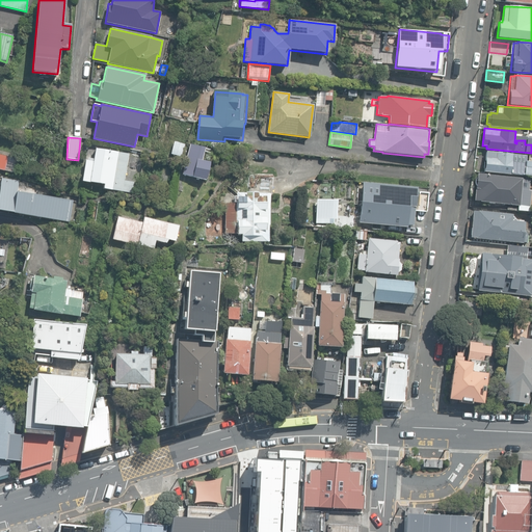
[(170,154),(181,157),(184,144),(174,141),(170,154)]
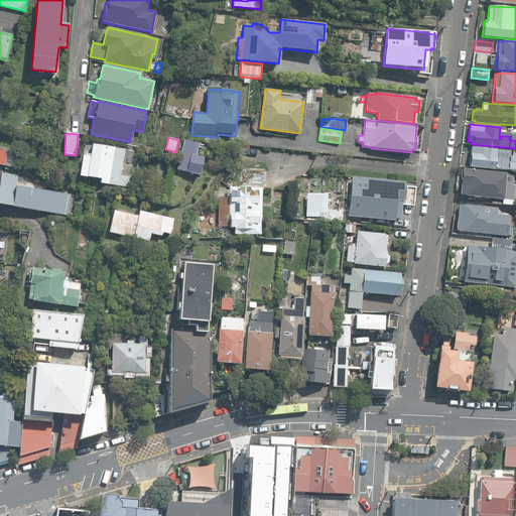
[(176,169),(199,174),(203,157),(196,156),(199,143),(183,140),(176,169)]
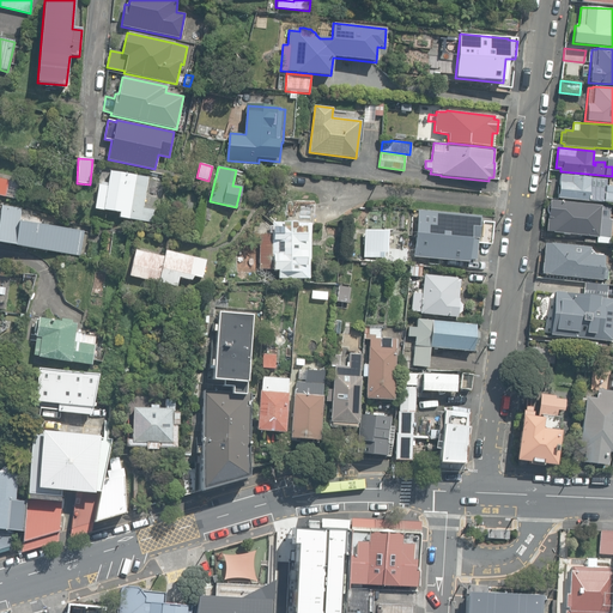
[(99,184),(95,210),(119,213),(119,216),(152,222),(155,210),(143,208),(149,177),(110,171),(108,186),(99,184)]
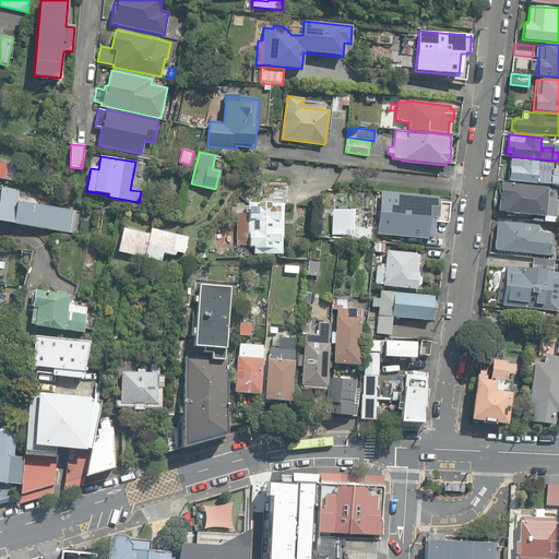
[(510,157),(508,180),(531,182),(531,183),(547,186),(547,181),(558,182),(558,168),(538,167),(538,161),(510,157)]
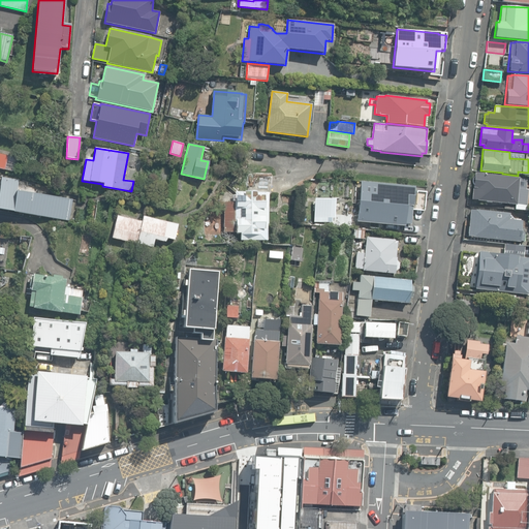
[(0,167),(14,172),(17,163),(9,162),(10,157),(7,157),(7,156),(0,154),(0,167)]
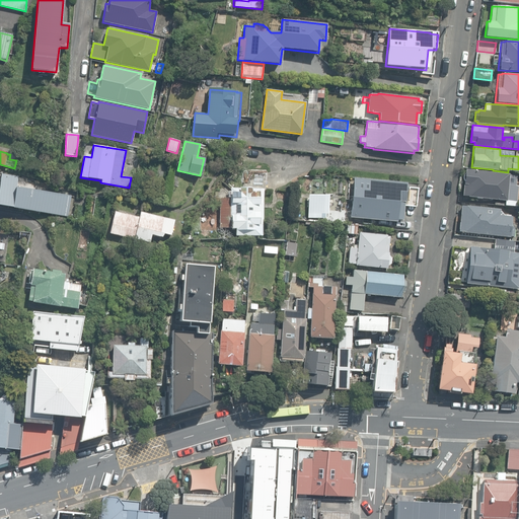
[(502,205),(516,207),(518,202),(518,201),(516,201),(518,186),(515,186),(516,175),(509,175),(509,174),(464,169),(462,196),(466,197),(502,201),(502,205)]
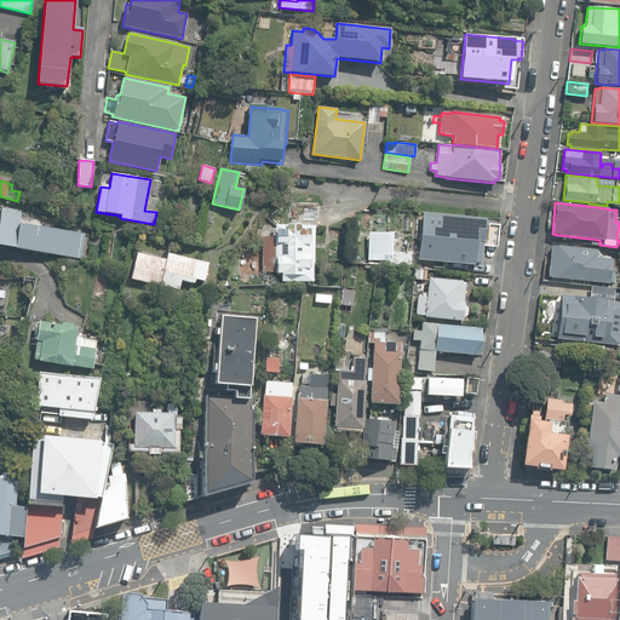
[(281,273),(281,282),(313,282),(313,229),(317,229),(317,205),(292,205),(292,225),(275,225),(275,236),(262,236),(262,273),(281,273)]
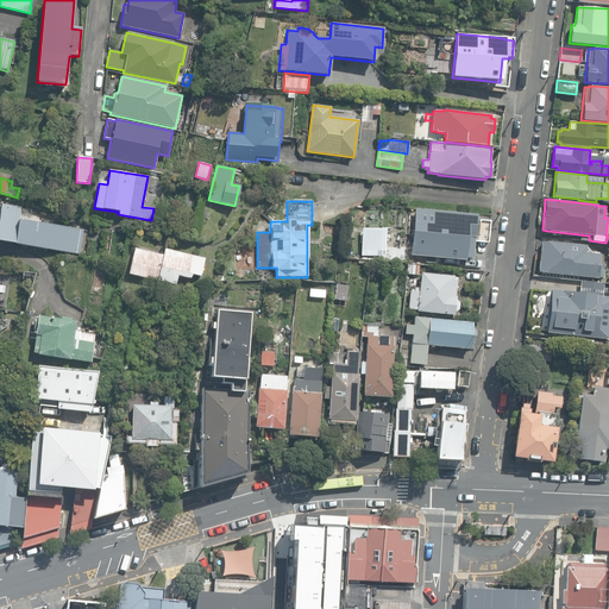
[(0,207),(0,239),(80,251),(83,226),(19,217),(22,205),(1,202),(0,207)]
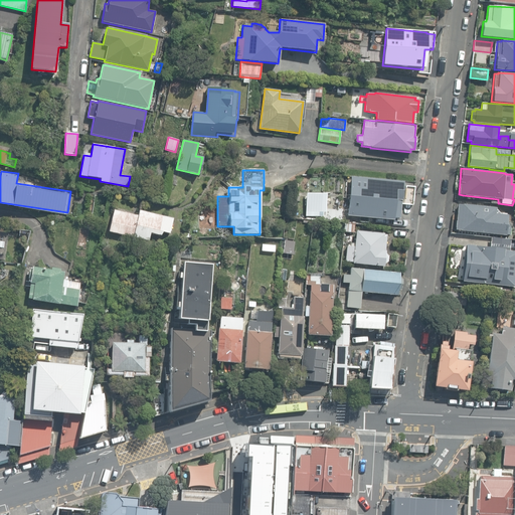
[(346,215),(393,220),(393,218),(398,219),(400,201),(401,201),(403,182),(350,176),(346,215)]
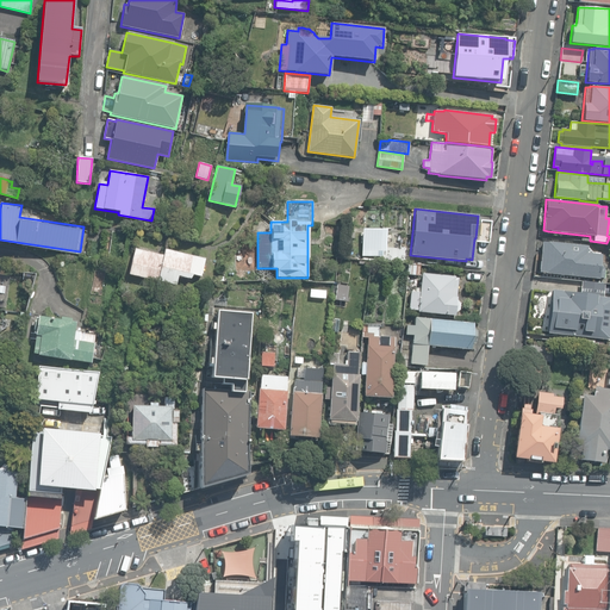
[(545,273),(599,279),(602,254),(587,253),(587,246),(547,242),(542,242),(540,272),(545,273)]
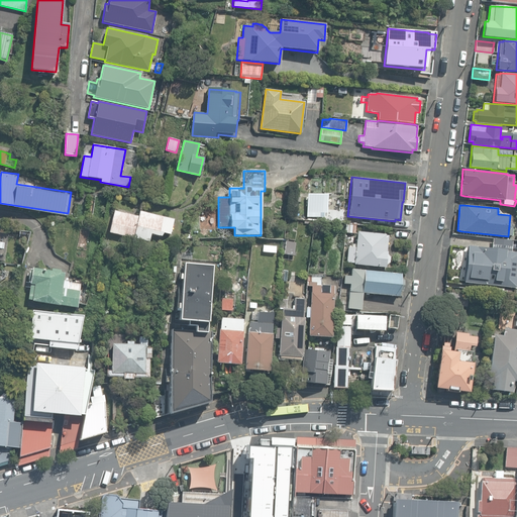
[(324,221),(343,222),(344,210),(325,209),(324,221)]
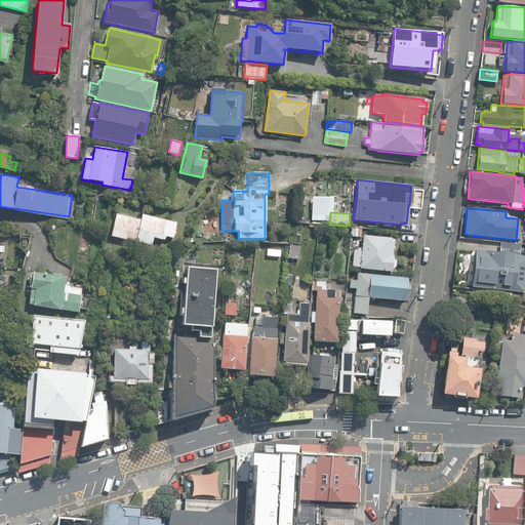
[(111,236),(150,245),(153,237),(163,240),(165,237),(172,238),(176,223),(142,214),(140,219),(116,213),(111,236)]
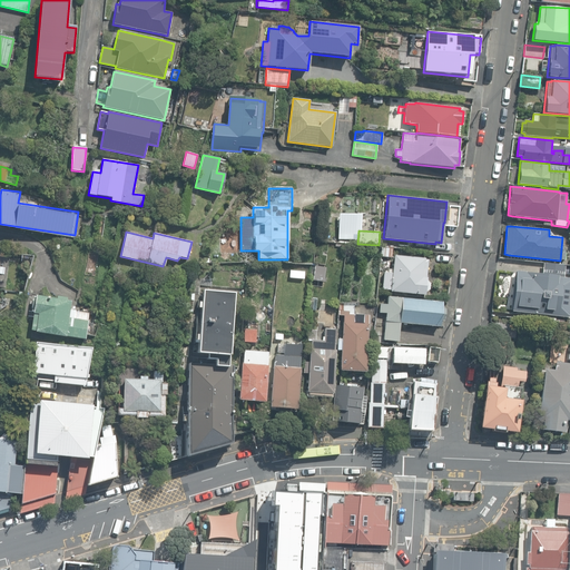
[(381,256),(391,257),(392,247),(382,246),(381,256)]
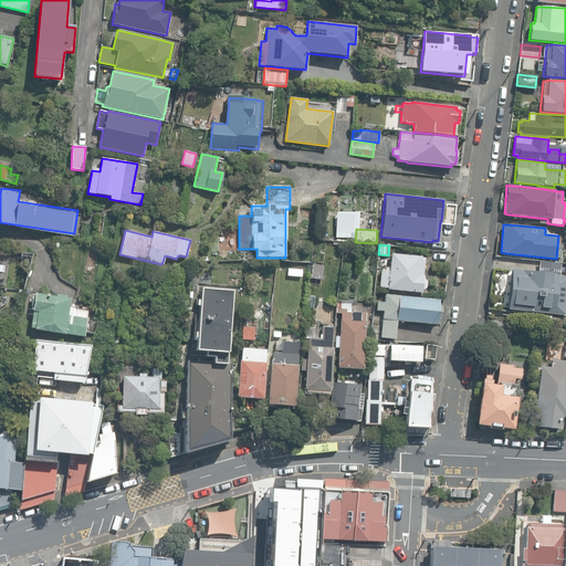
[(387,290),(421,293),(421,290),(426,287),(426,282),(423,280),(423,275),(425,259),(421,258),(421,257),(391,253),(389,271),(380,270),(379,287),(387,289),(387,290)]
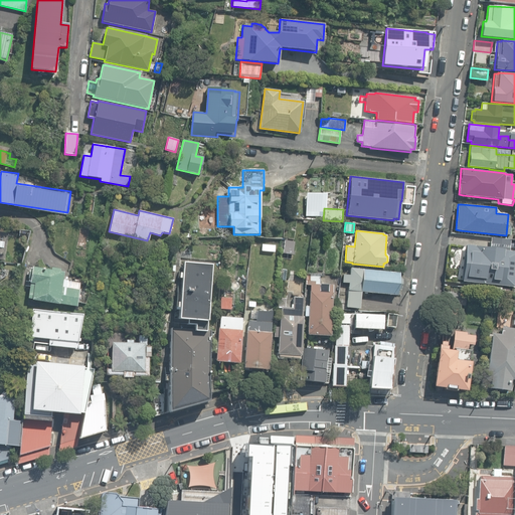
[(283,253),(292,254),(293,245),(284,244),(283,253)]
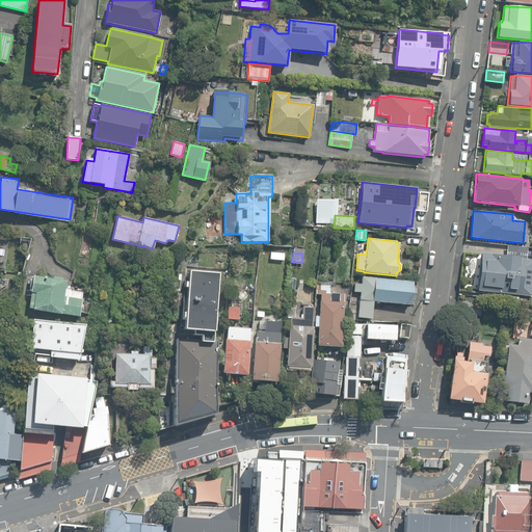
[(476,290),(529,296),(531,273),(531,259),(480,253),(476,290)]
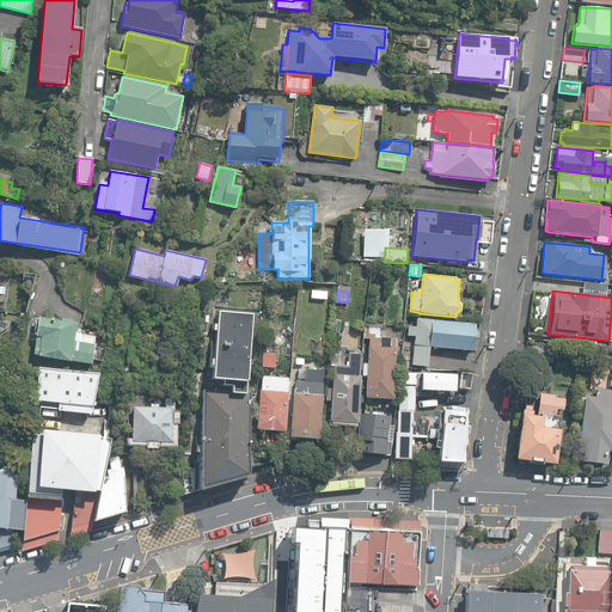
[(231,391),(245,392),(251,314),(218,312),(212,380),(221,380),(221,385),(231,386),(231,391)]
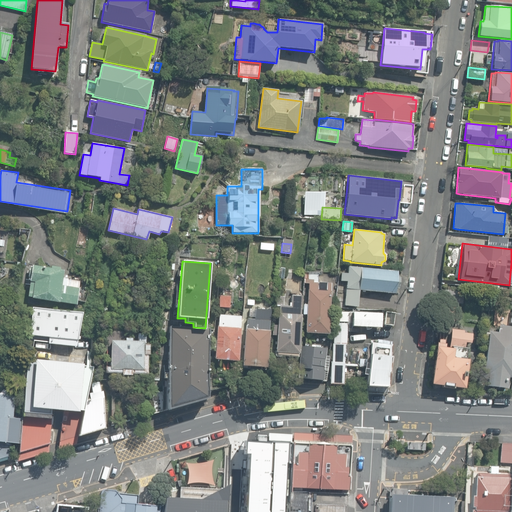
[(32,298),(76,305),(80,281),(63,278),(64,270),(60,269),(60,267),(51,266),(51,268),(32,265),(31,266),(30,266),(28,279),(30,280),(27,296),(32,297),(32,298)]
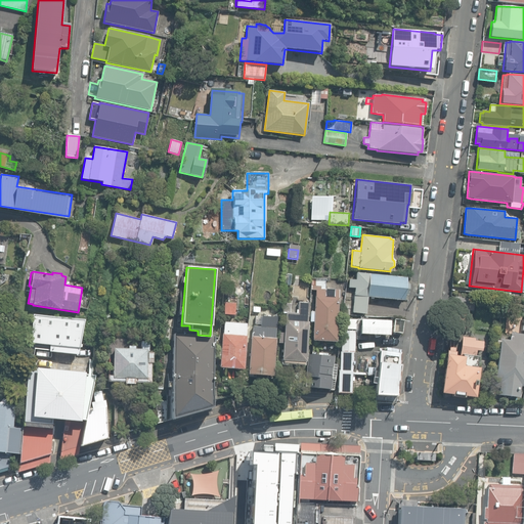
[(352,312),(365,314),(367,297),(403,300),(404,294),(407,295),(408,285),(405,284),(405,277),(356,272),(355,280),(349,279),(348,287),(354,288),(352,312)]
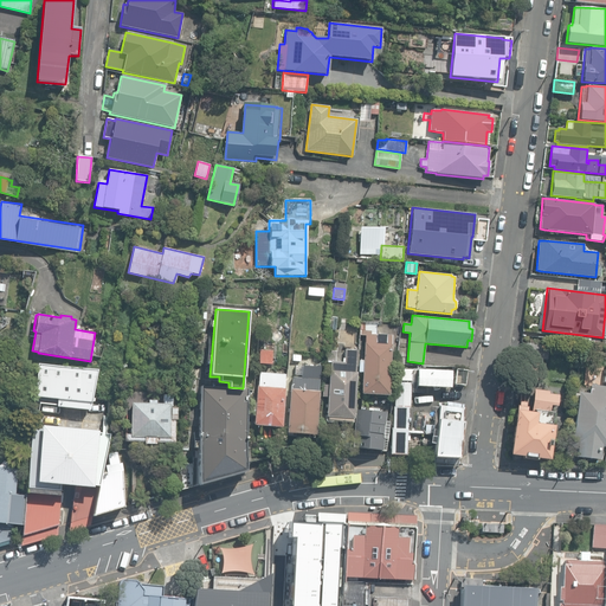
[(361,393),(388,395),(391,350),(397,352),(397,343),(391,342),(392,335),(376,334),(376,323),(361,322),(361,335),(365,335),(363,360),(359,360),(358,372),(362,372),(361,393)]
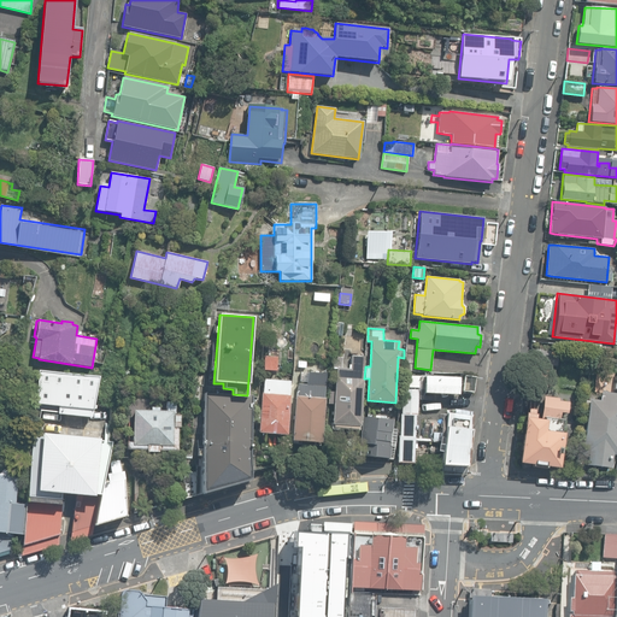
[(534,363),(557,366),(558,352),(536,348),(534,363)]
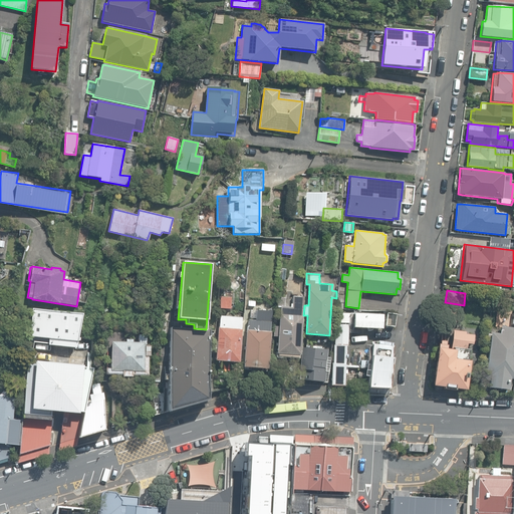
[(219,308),(230,309),(231,297),(220,296),(219,308)]
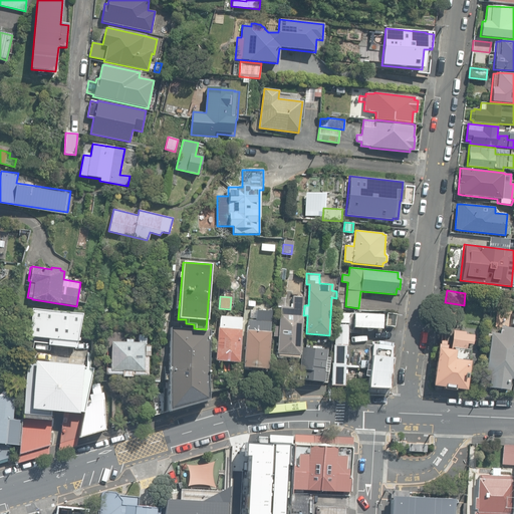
[(277,356),(298,358),(298,355),(299,355),(302,315),(301,315),(302,297),(292,296),(291,307),(284,306),(280,306),(276,353),(277,353),(277,356)]
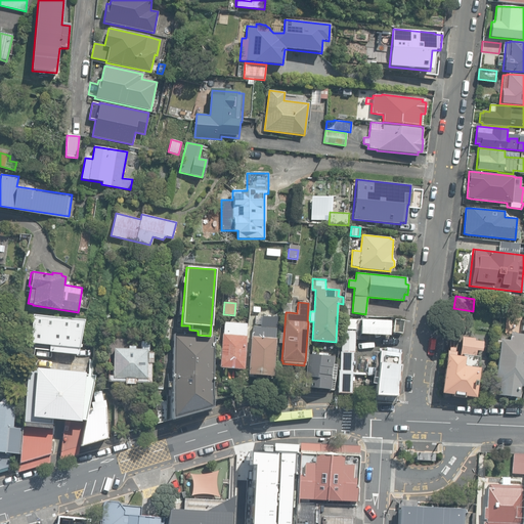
[(282,311),(290,312),(291,303),(284,302),(282,311)]
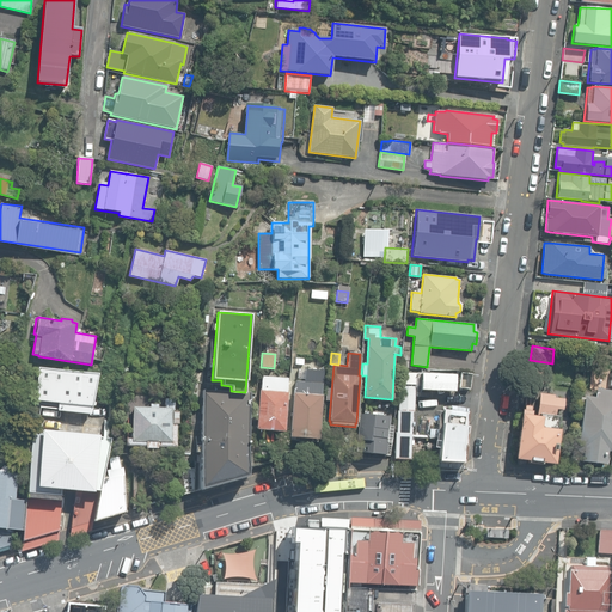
[(533,383),(548,385),(550,367),(536,366),(533,383)]
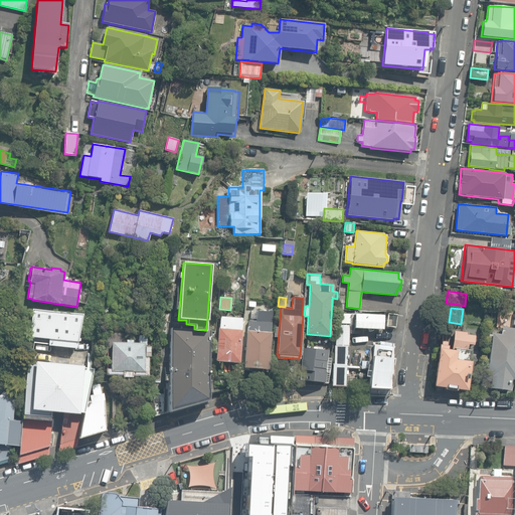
[(50,347),(78,349),(83,314),(32,309),(29,343),(50,345),(50,347)]
